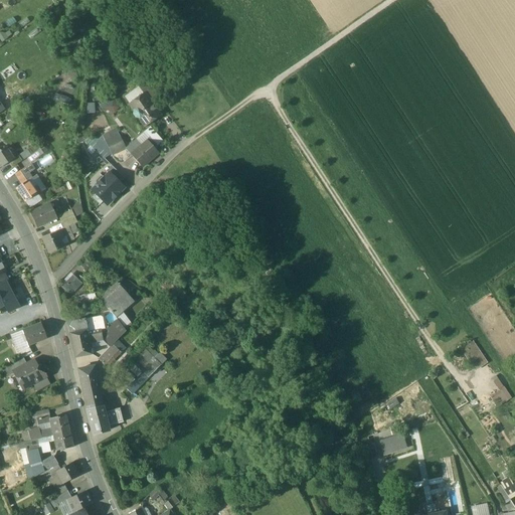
[(157,98),(146,83),(139,89),(143,94),(144,97),(145,96),(150,103),(157,98)]
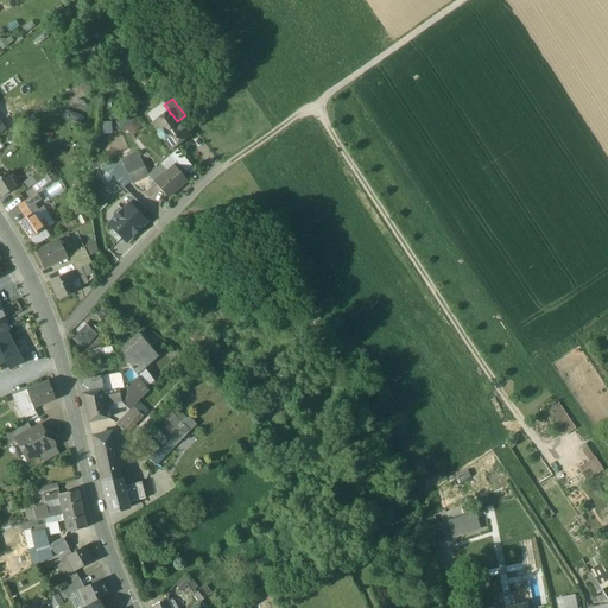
[(177,121),(171,113),(170,114),(169,111),(152,122),(158,131),(157,135),(160,139),(164,139),(171,149),(188,137),(177,121)]
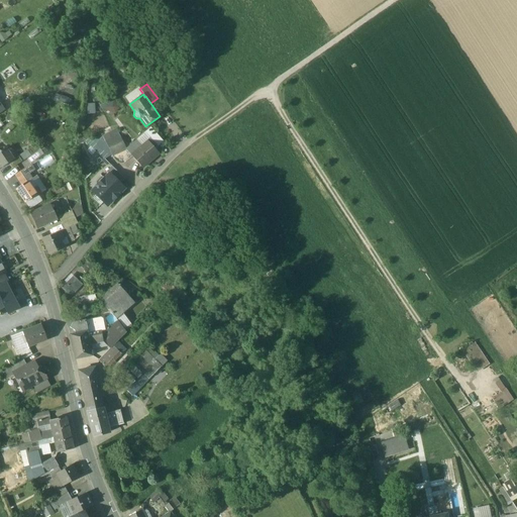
[(118,100),(103,101),(103,111),(118,110),(118,100)]
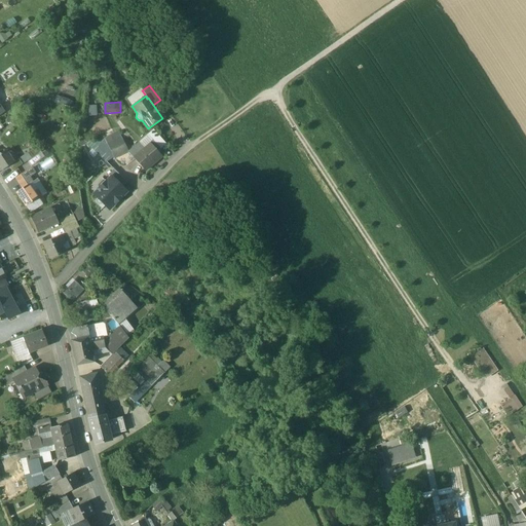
[(165,145),(157,136),(152,141),(160,149),(165,145)]
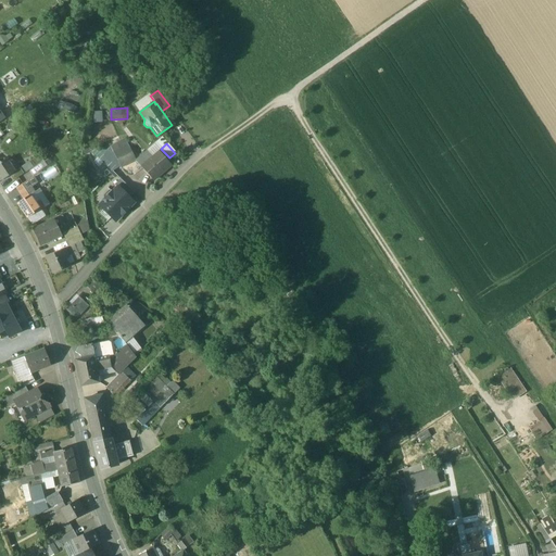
[(127,146),(113,152),(121,168),(135,161),(127,146)]
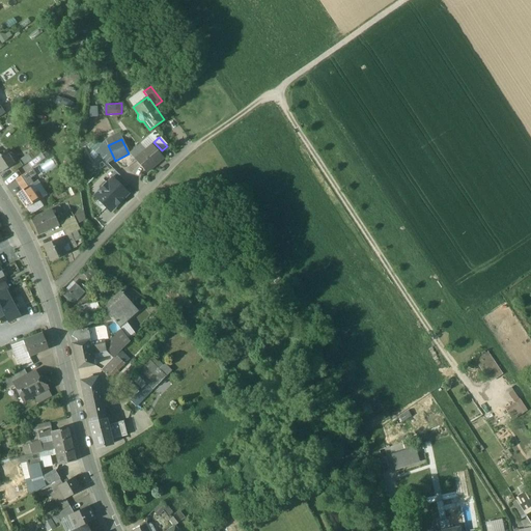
[(144,149),(134,159),(146,173),(163,159),(150,144),(144,149)]
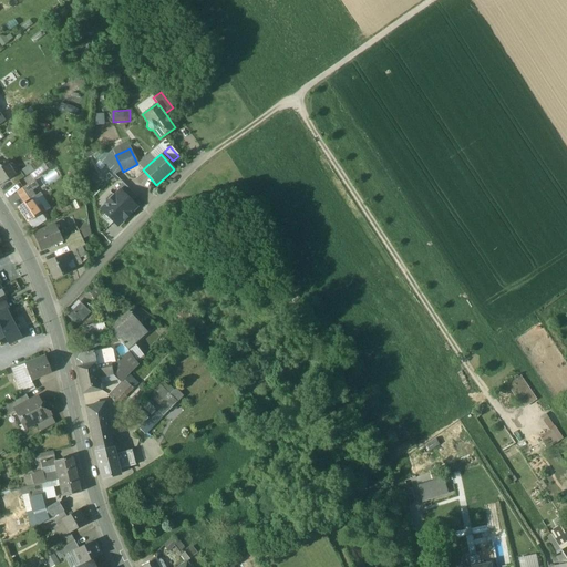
[(151,156),(140,166),(143,169),(154,160),(151,156)]
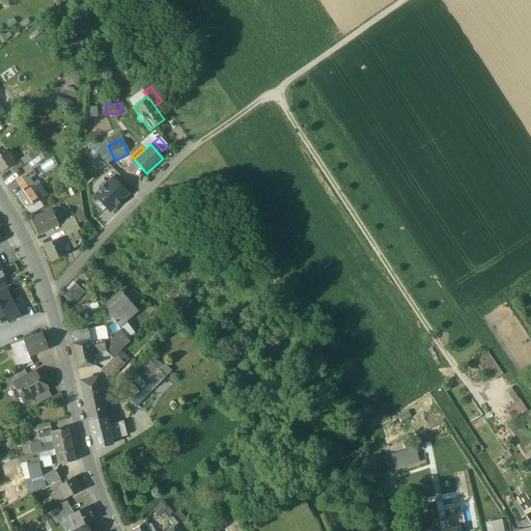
[(14,165),(5,152),(1,156),(0,156),(0,170),(2,172),(8,168),(14,165)]
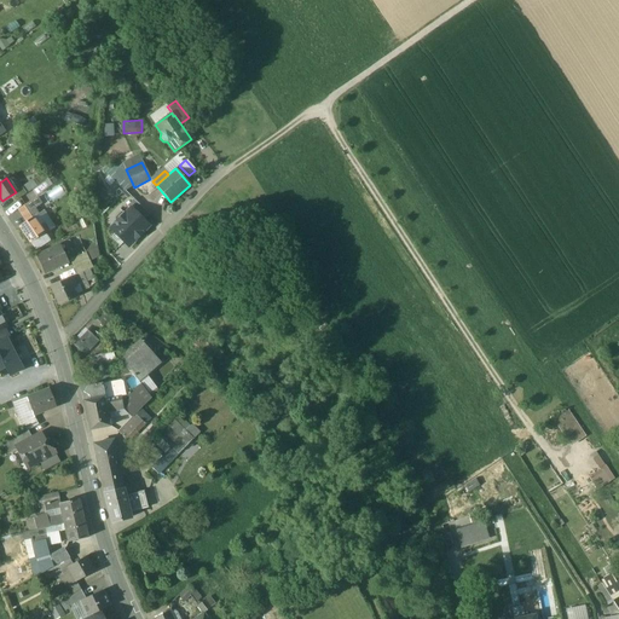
[(16,192),(10,196),(15,202),(27,194),(22,187),(16,192)]
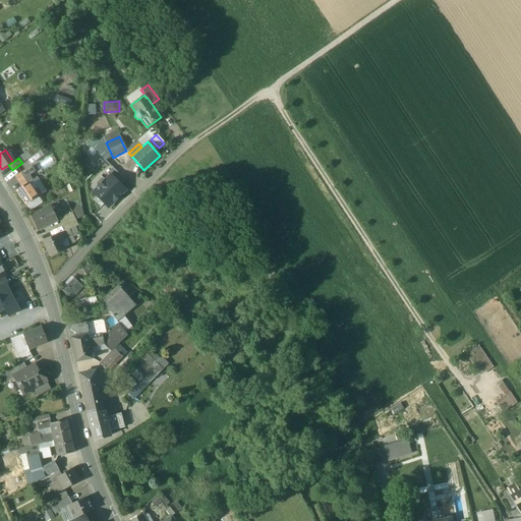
[(31,167),(16,176),(22,186),(29,182),(32,181),(29,176),(34,172),(31,167)]
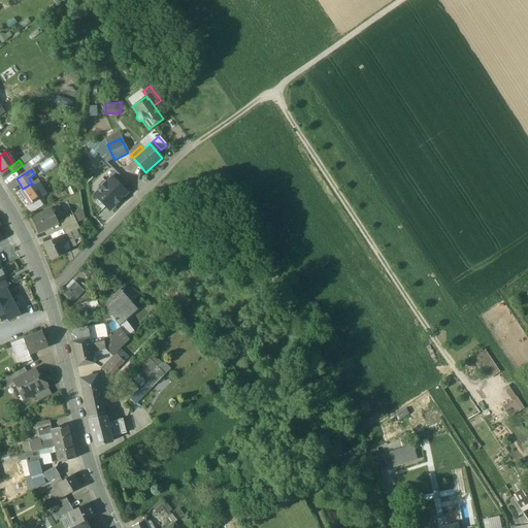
[(128,184),(114,170),(109,176),(111,178),(111,177),(123,189),(128,184)]
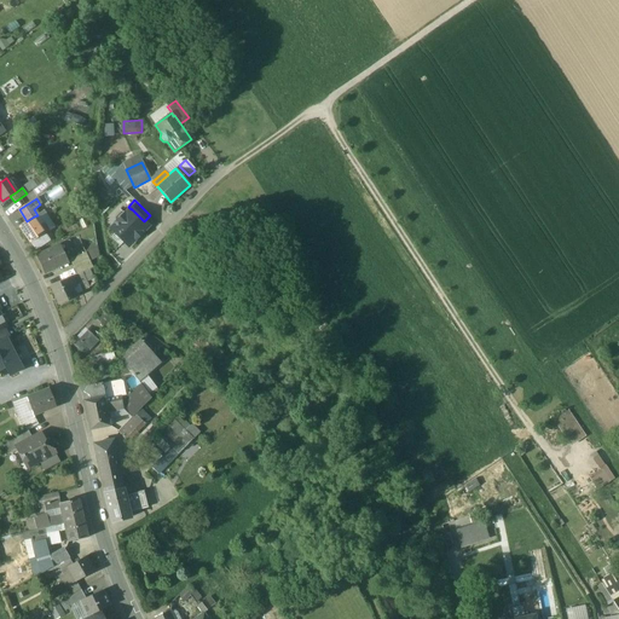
[(131,209),(115,224),(115,233),(128,246),(136,238),(136,239),(142,233),(140,232),(148,225),(144,221),(131,208),(131,209)]
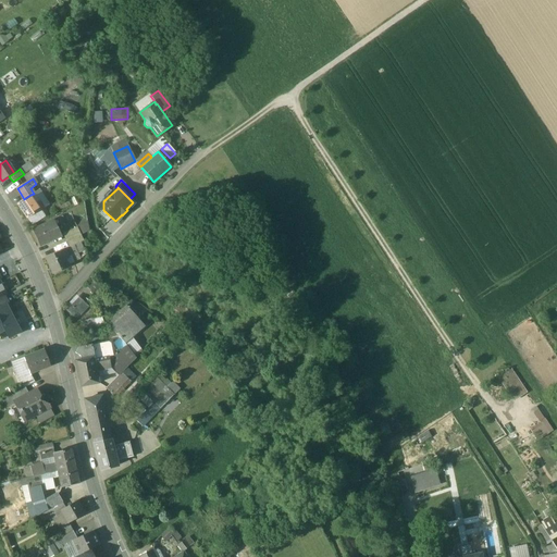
[(49,205),(39,189),(34,194),(31,195),(40,210),(45,208),(49,205)]
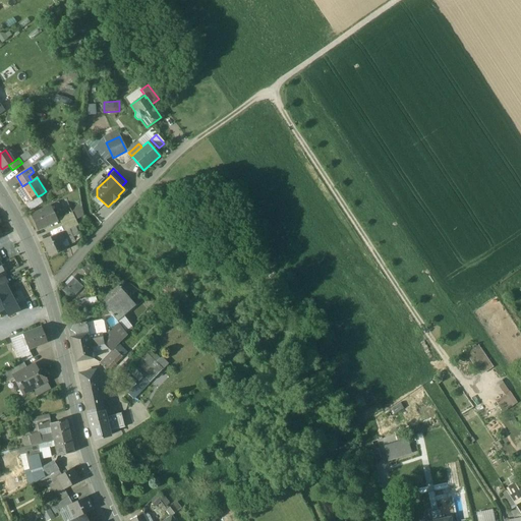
[(38,196),(29,182),(22,186),(16,190),(25,205),(38,196)]
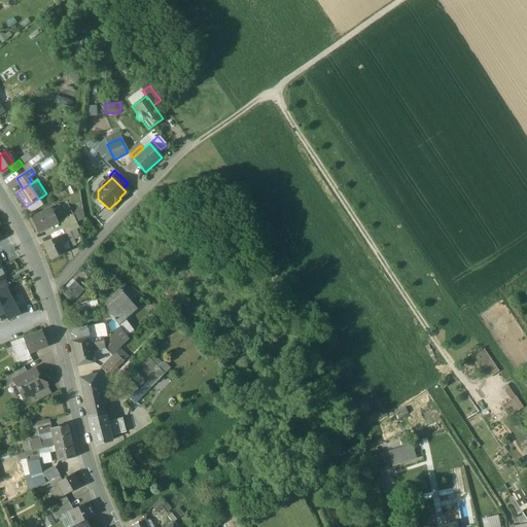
[(38,199),(26,207),(30,212),(42,204),(38,199)]
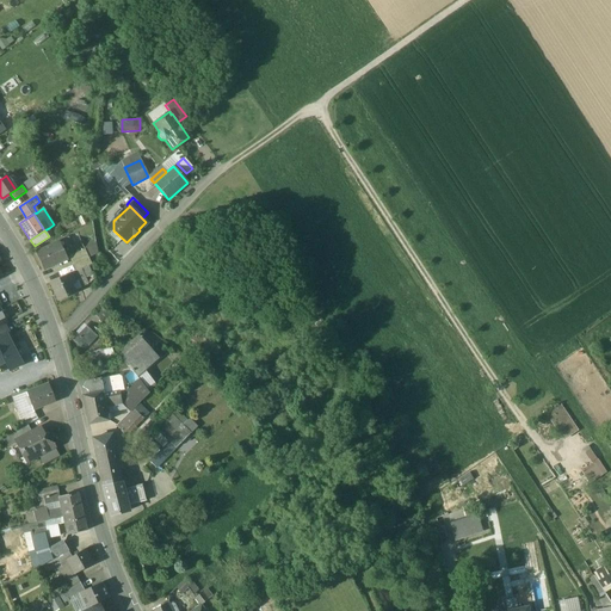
[(68,238),(61,241),(65,248),(72,245),(68,238)]
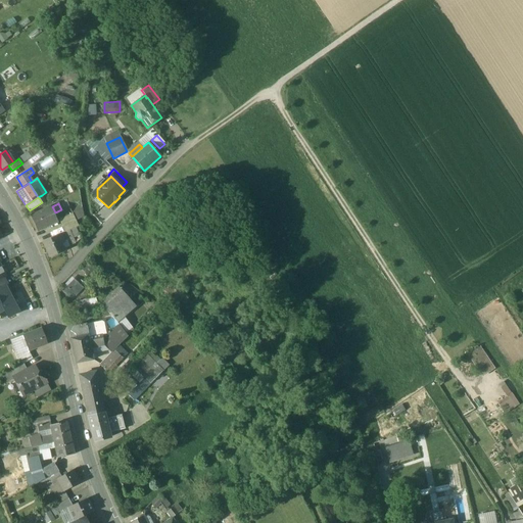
[(50,207),(31,217),(38,231),(43,229),(50,225),(57,222),(50,207)]
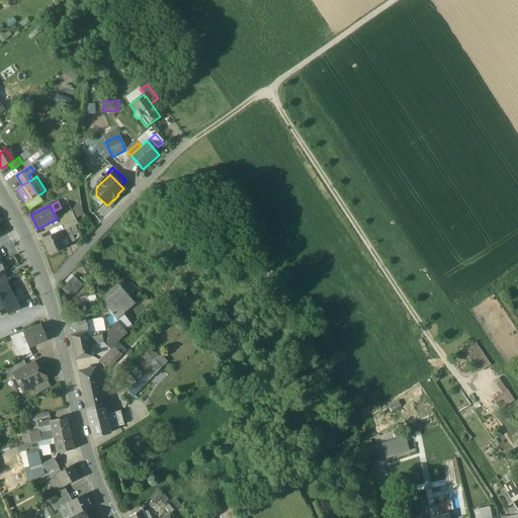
[(73,208),(77,218),(85,214),(81,205),(73,208)]
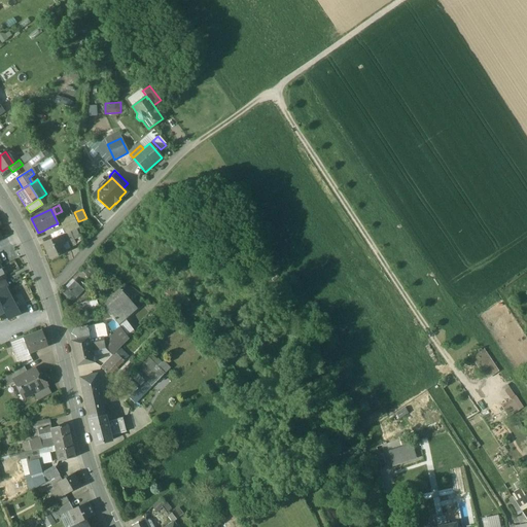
[(72,216),(60,222),(63,229),(75,222),(72,216)]
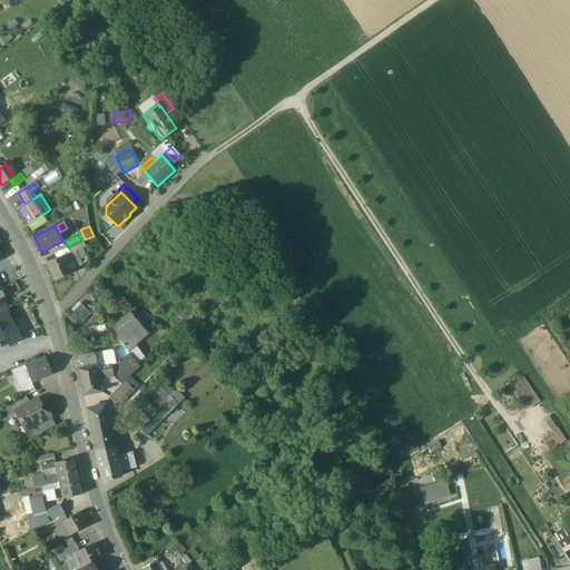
[(81,241),(68,247),(70,253),(70,254),(76,252),(82,248),(85,247),(81,241)]
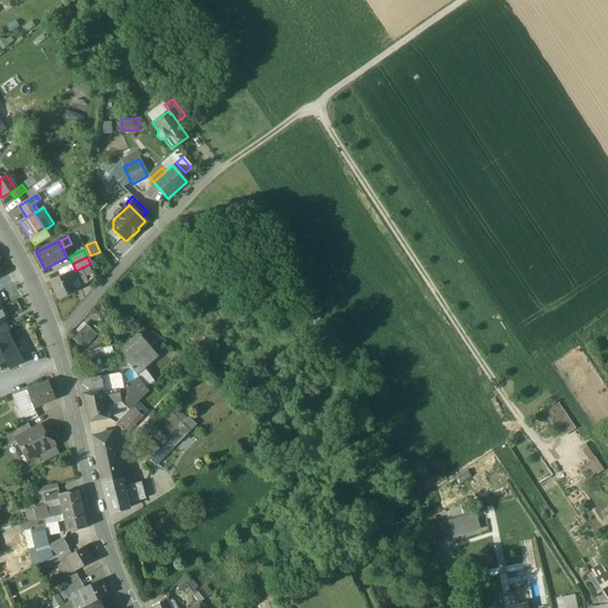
[(94,278),(88,265),(81,268),(88,283),(94,278)]
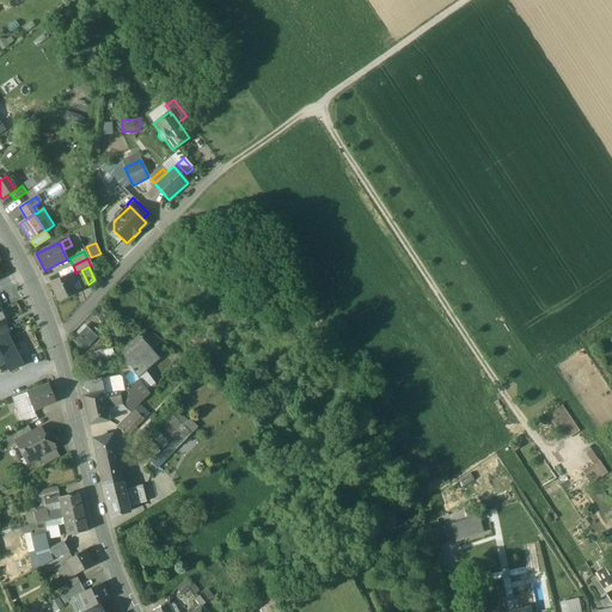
[(89,285),(81,270),(75,273),(75,271),(73,273),(81,288),(89,285)]
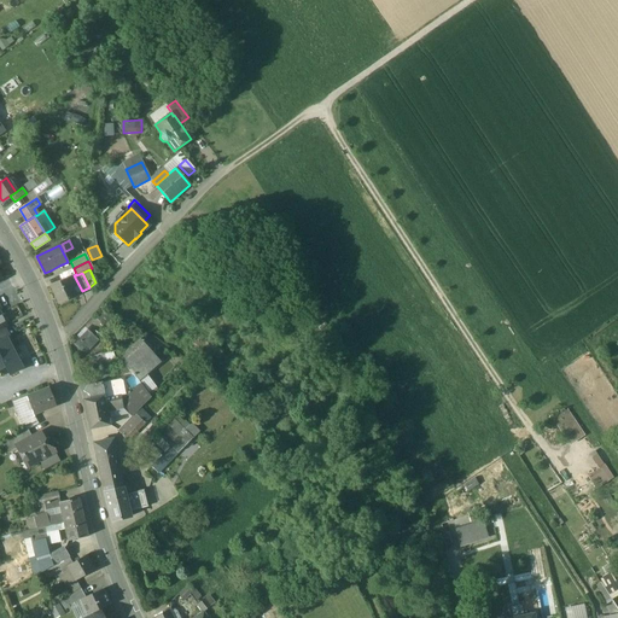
[(82,291),(74,275),(71,277),(75,286),(71,287),(75,295),(82,291)]
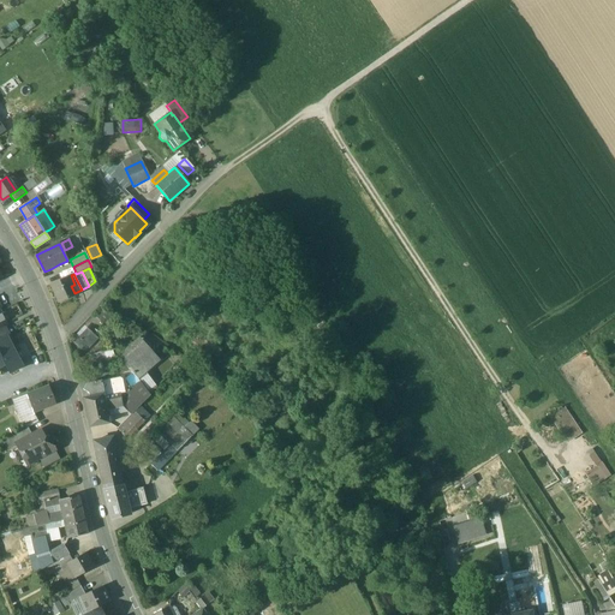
[(71,275),(51,285),(59,303),(76,296),(75,293),(71,286),(75,285),(71,275)]
